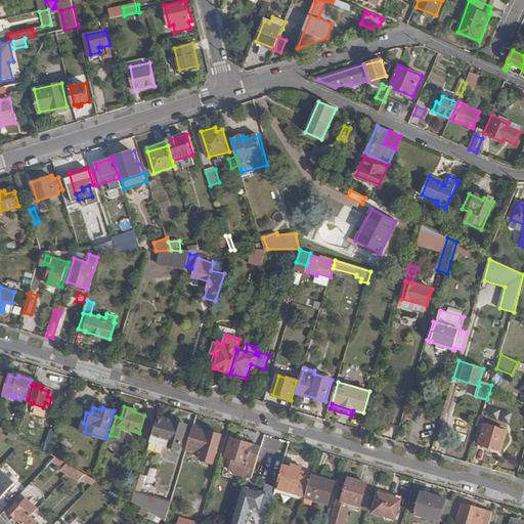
[(158,419),(151,437),(168,442),(167,447),(179,451),(186,426),(175,422),(174,424),(158,419)]
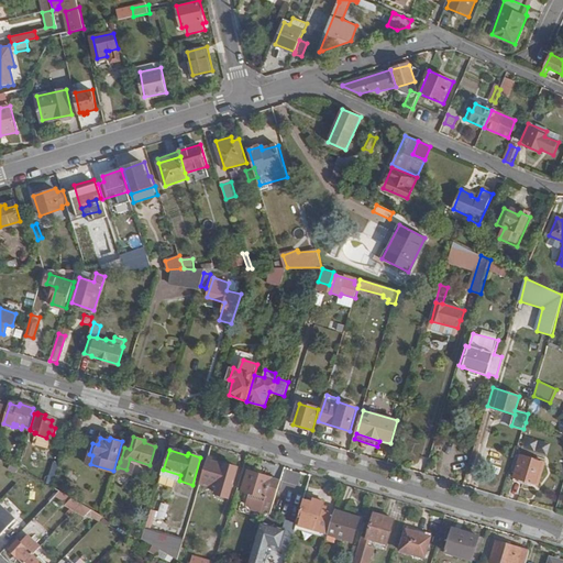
[(538,485),(544,463),(521,456),(515,477),(538,485)]
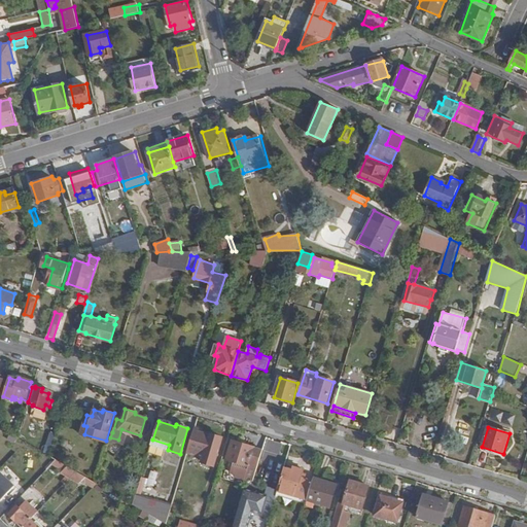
[(205,454),(204,457),(203,462),(214,465),(222,437),(215,435),(215,437),(194,431),(188,449),(205,454)]
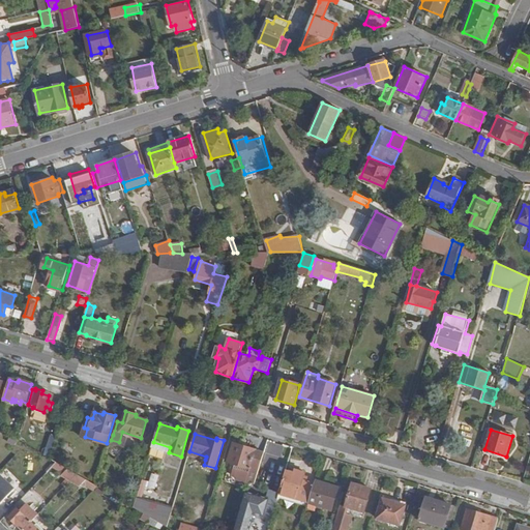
[(256,481),(264,453),(233,444),(228,464),(234,466),(231,476),(236,478),(236,480),(246,483),(247,479),(256,481)]
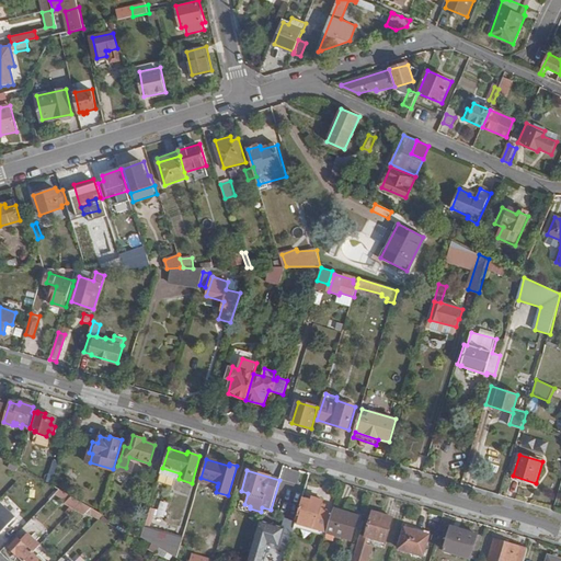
[(201,478),(199,482),(217,487),(218,483),(201,478)]
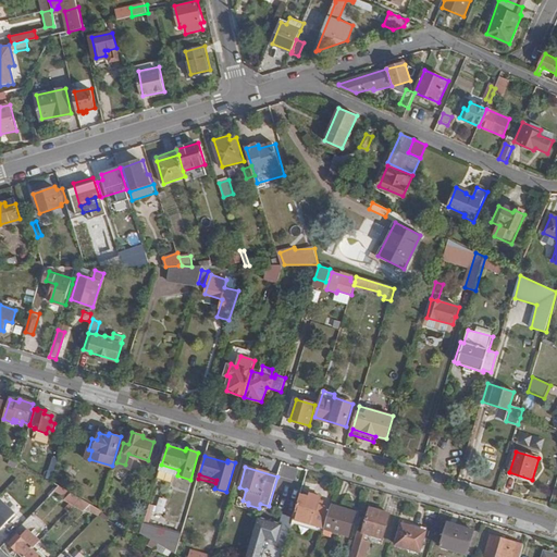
[(52,483),(49,481),(46,486),(54,492),(59,486),(52,483)]
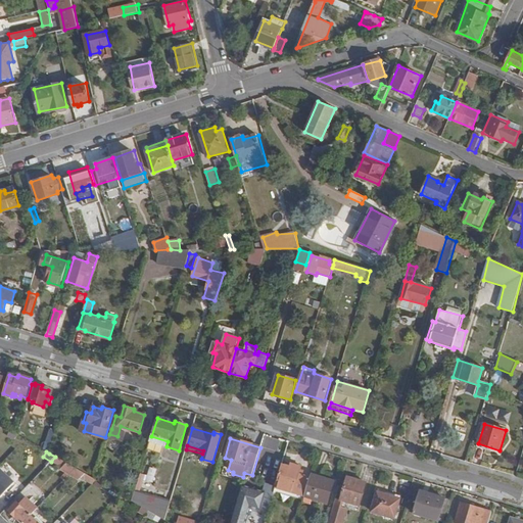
[(304,494),(311,476),(302,474),(302,471),(300,470),(300,466),(291,463),(290,466),(282,464),(276,485),(304,494)]
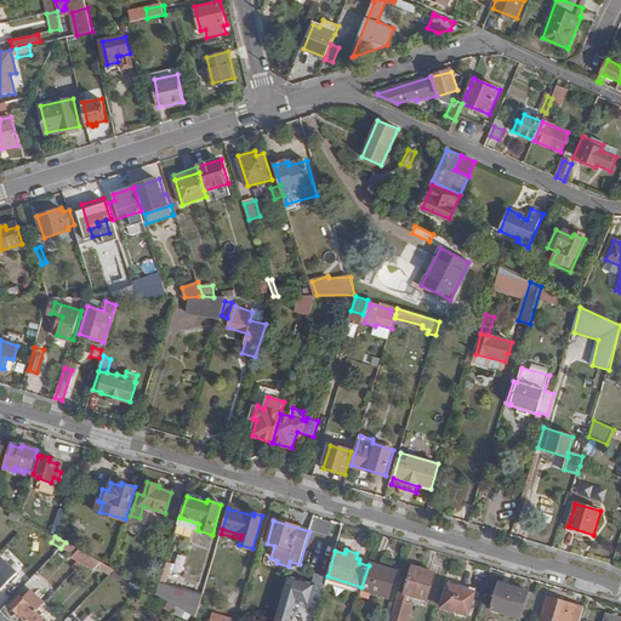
[(114,571),(87,556),(81,563),(95,571),(97,569),(109,576),(114,571)]
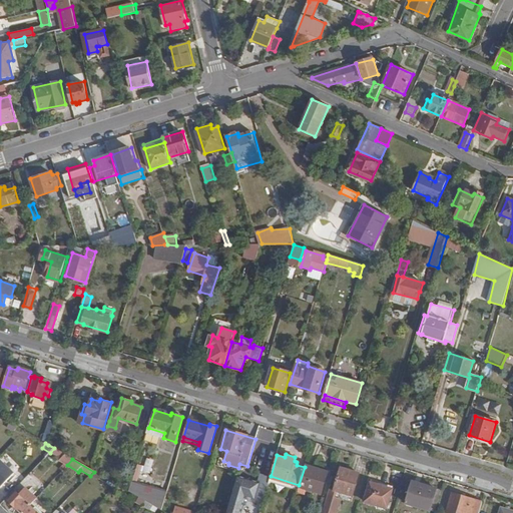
[(0,468),(0,490),(5,495),(18,481),(3,466),(0,468)]
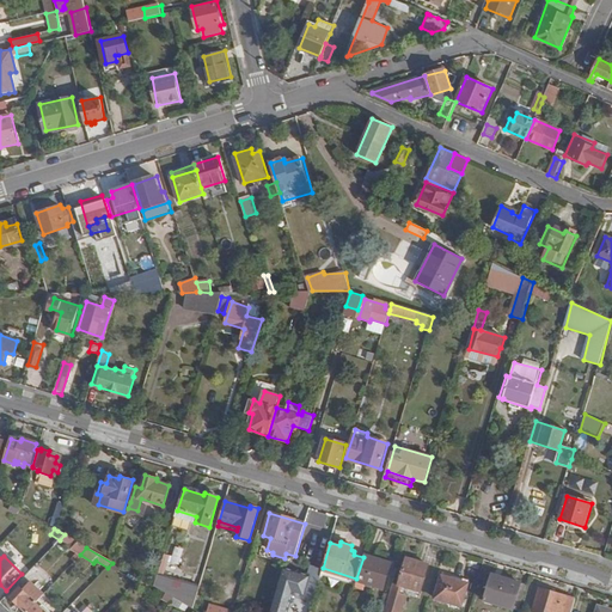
[(390,565),(363,557),(356,579),(355,582),(383,591),(390,565)]
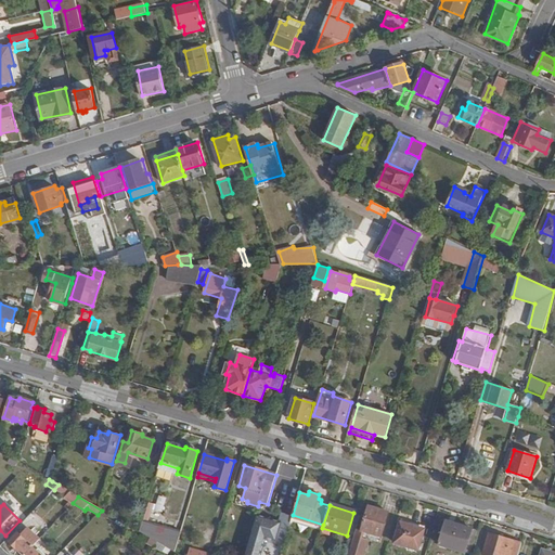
[(387,513),(369,507),(362,530),(382,536),(387,513)]
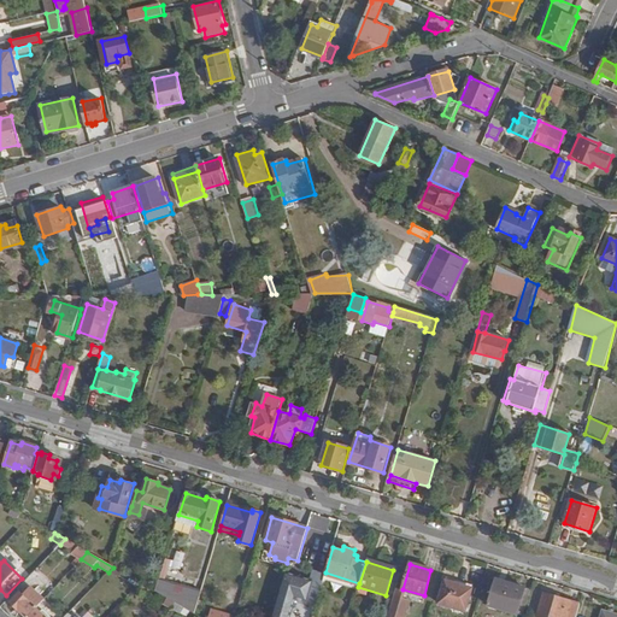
[(286,574),(272,616),(288,616),(294,599),(306,601),(312,582),(286,574)]
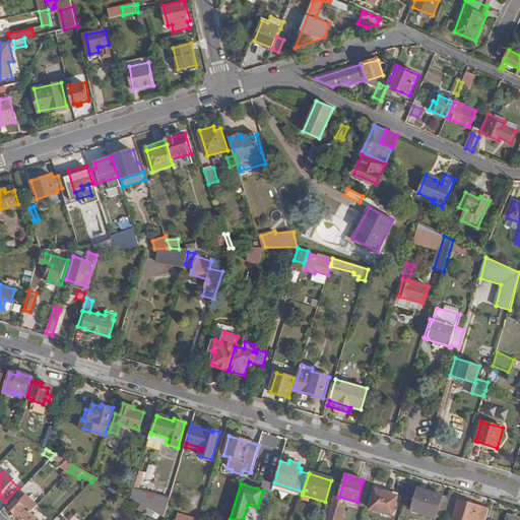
[(5,502),(7,504),(21,490),(18,488),(5,502)]
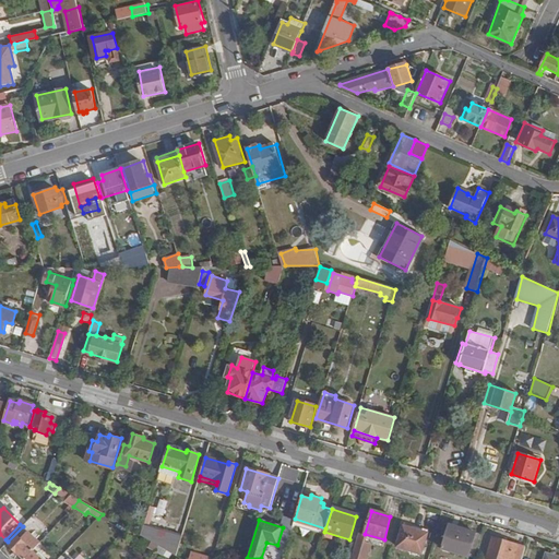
[(443,549),(475,558),(482,535),(450,525),(443,549)]
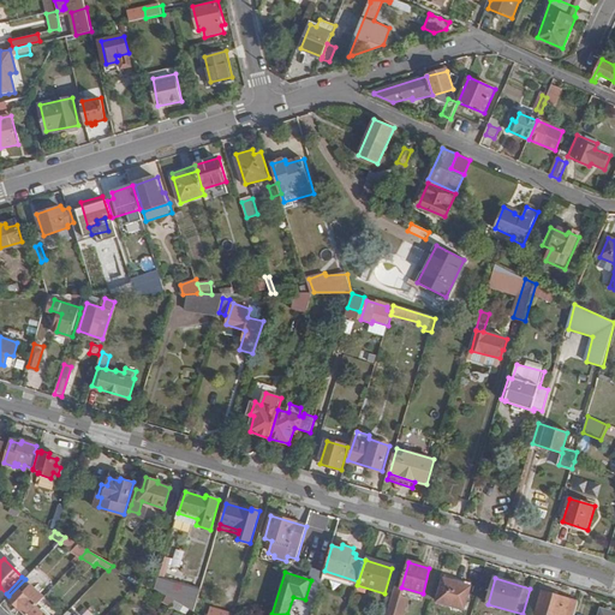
[(464,610),(470,587),(445,580),(439,602),(464,610)]
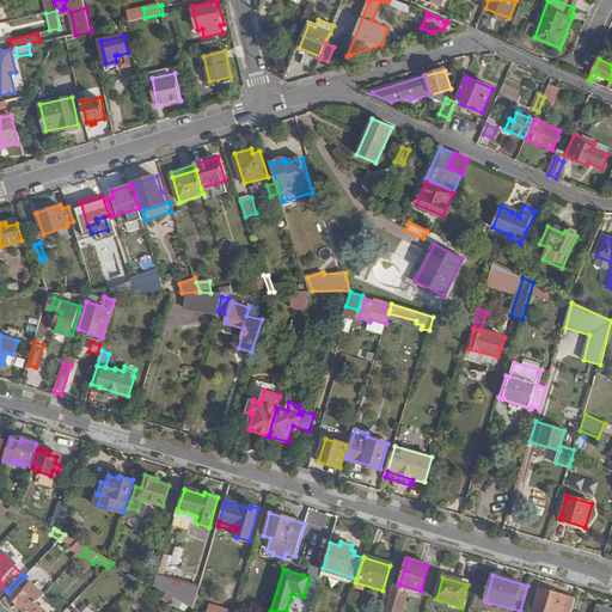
[(164,593),(172,598),(179,601),(193,610),(197,593),(157,581),(154,587),(164,593)]
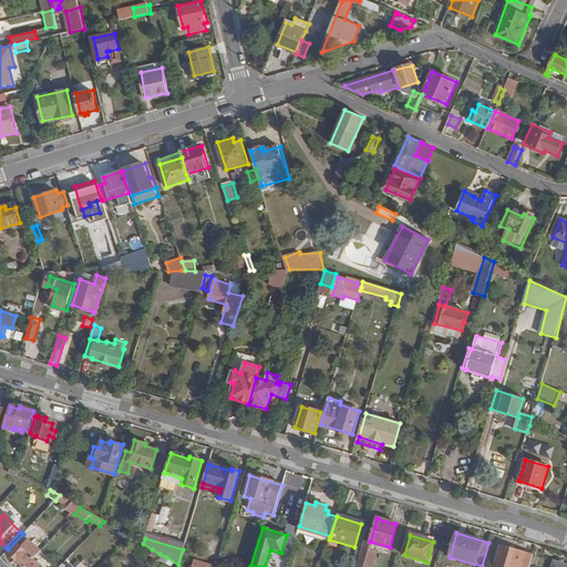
[(10,554),(22,566),(23,566),(32,559),(19,545),(10,554)]
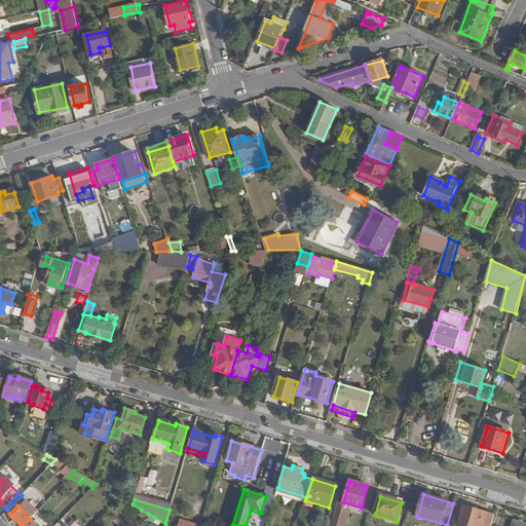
[(485,525),(489,514),(463,506),(457,525),(458,525),(485,525)]
